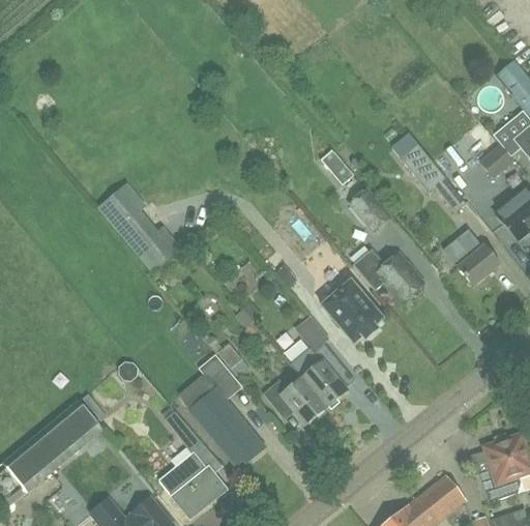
[(517,48),(529,60),(529,59),(529,44),(525,38),(517,48)]
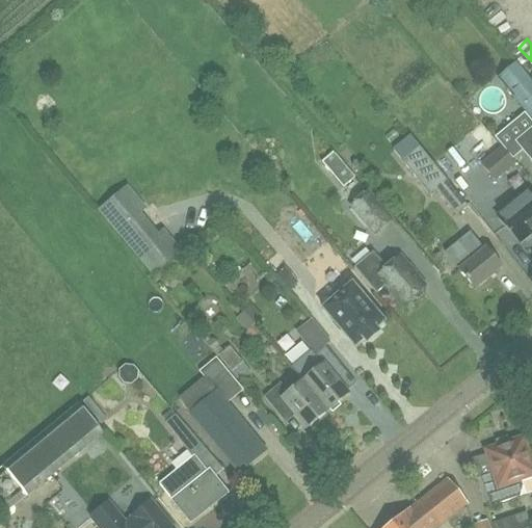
[(531,79),(516,60),(500,75),(531,113),(531,79)]
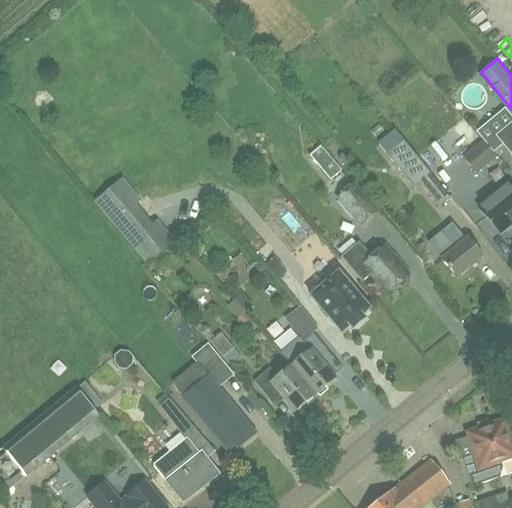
[(511,120),(496,133),(511,152),(511,153),(511,120)]
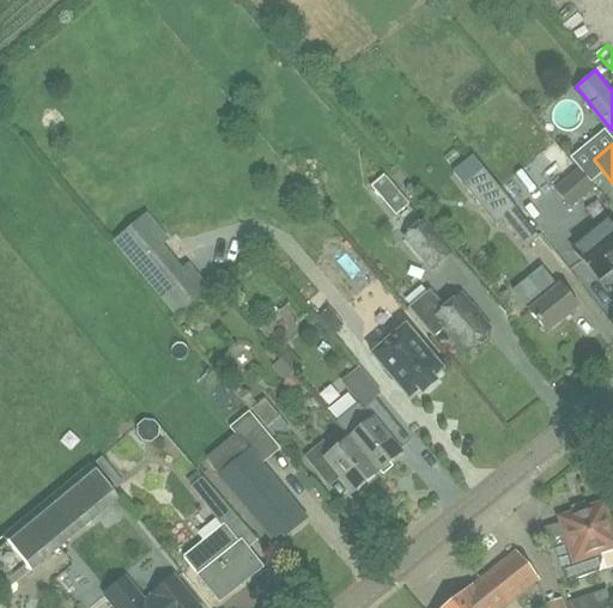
[(497,222),(503,217),(516,205),(483,164),(462,181),(497,222)]
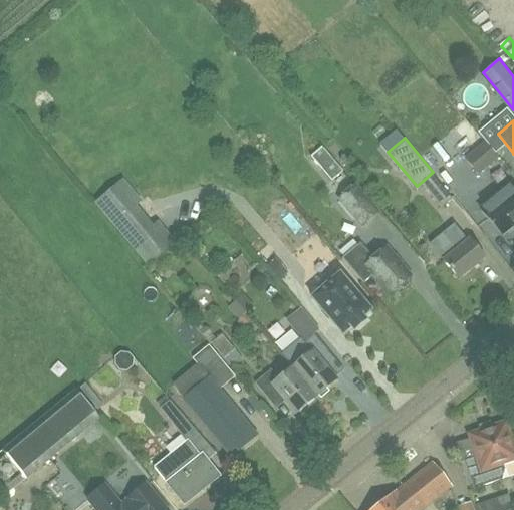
[(494,151),(485,139),(465,155),(477,170),(497,154),(494,151)]
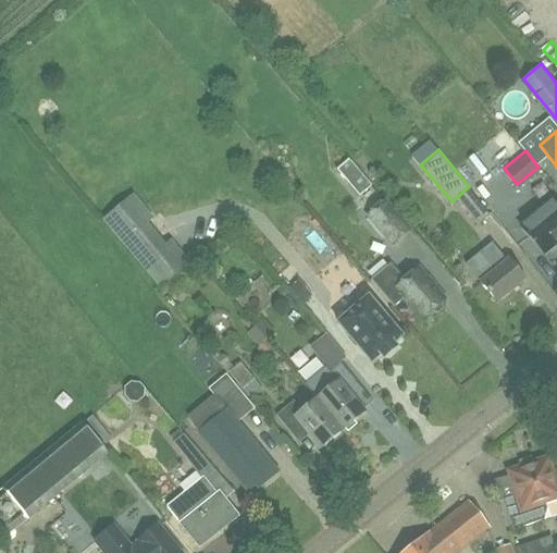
[(371,183),(348,157),(336,167),(359,193),(371,183)]
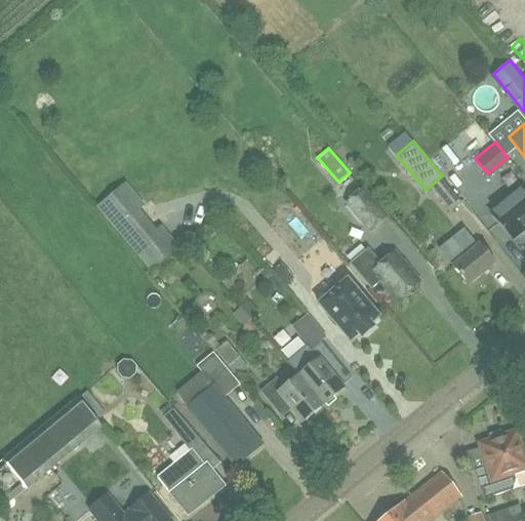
[(442,175),(431,186),(450,209),(462,200),(443,175),(442,175)]
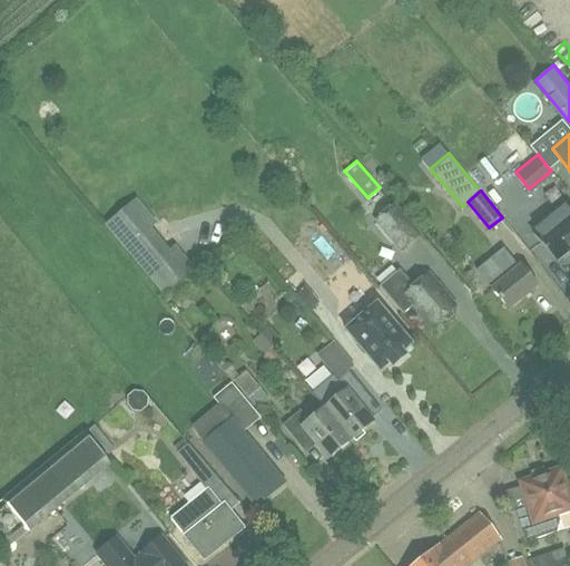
[(106,222),(164,291),(194,265),(175,243),(169,246),(151,224),(156,220),(136,196),(106,222)]
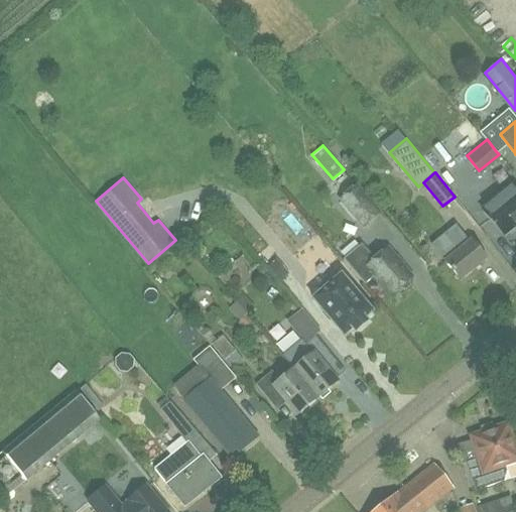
[(503,231),(515,220),(515,184),(513,181),(482,208),(493,222),(495,221),(503,231)]
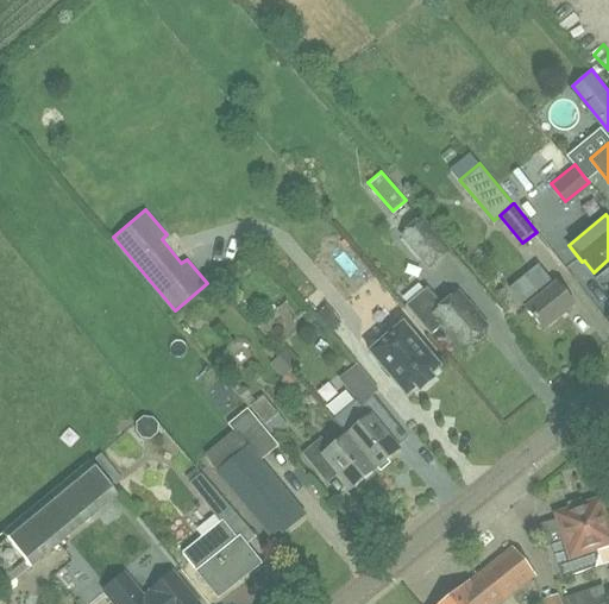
[(402,231),(429,264),(447,249),(420,215),(402,231)]
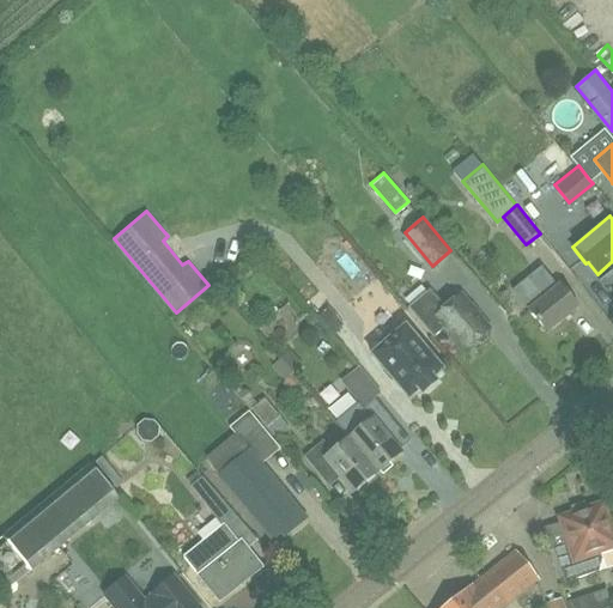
[(262,256),(269,249),(255,232),(247,238),(262,256)]
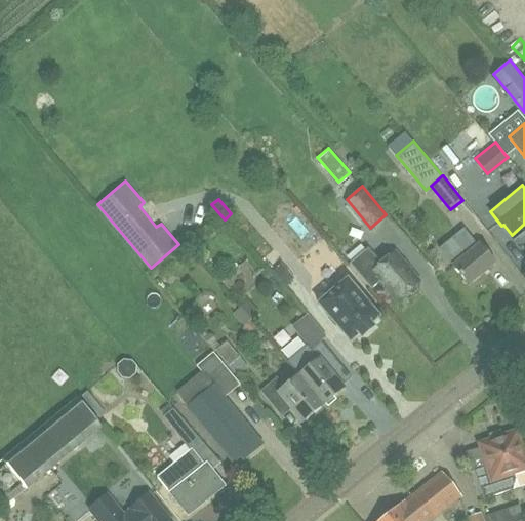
[(469,282),(495,261),(480,241),(478,242),(465,225),(452,235),(466,252),(452,263),(469,282)]
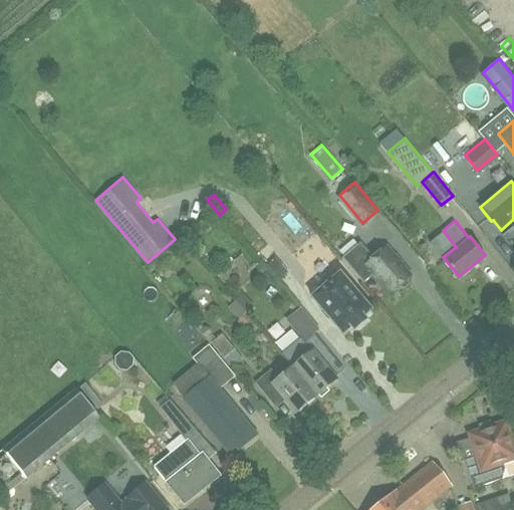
[(389,292),(399,284),(404,286),(409,282),(408,276),(411,274),(386,245),(372,256),(359,241),(342,255),(363,280),(372,272),(389,292)]
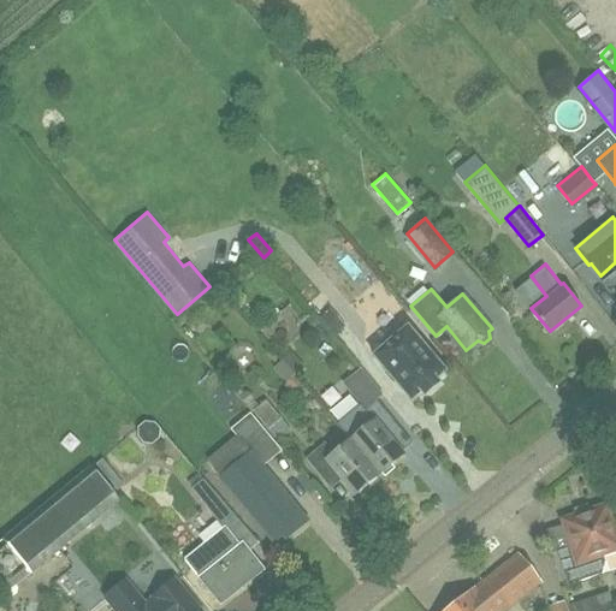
[(420,390),(424,393),(438,380),(434,377),(444,369),(407,325),(403,321),(398,321),(395,324),(386,330),(384,334),(384,338),(385,343),(373,354),(410,397),(420,390)]
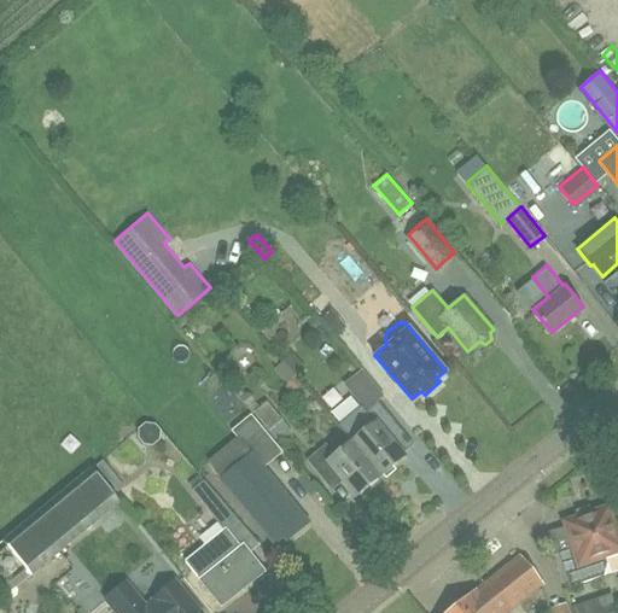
[(290,352),(277,366),(289,380),(303,368),(290,352)]
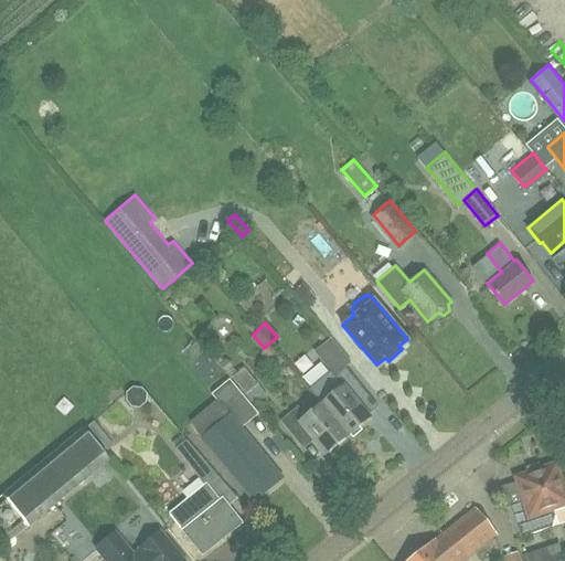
[(267,392),(258,381),(244,364),(238,369),(227,356),(225,358),(217,348),(212,352),(232,374),(246,391),(255,402),(267,392)]
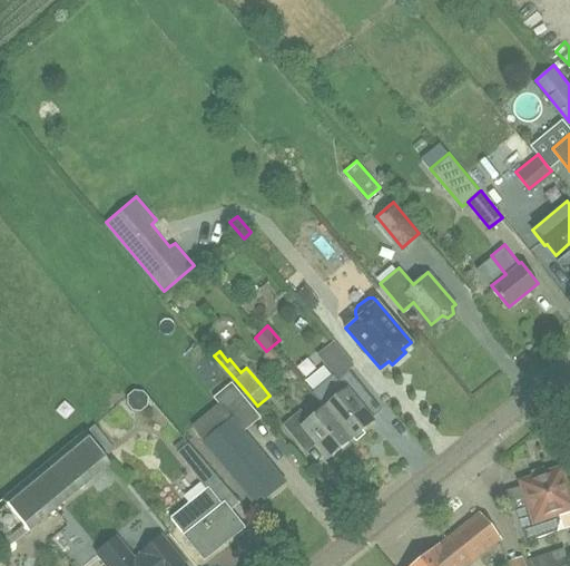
[(312,389),(324,406),(350,437),(372,419),(355,398),(366,389),(349,368),(337,377),(333,371),(312,389)]
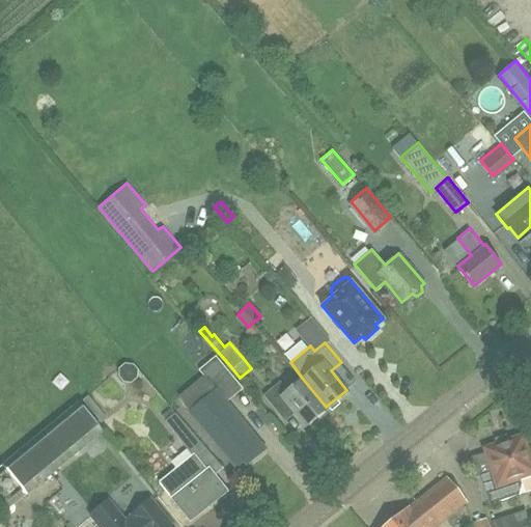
[(216,388),(190,409),(235,465),(244,459),(246,462),(264,447),(252,432),(249,435),(247,433),(245,435),(238,426),(244,421),(226,399),(243,386),(216,354),(199,367),(216,388)]
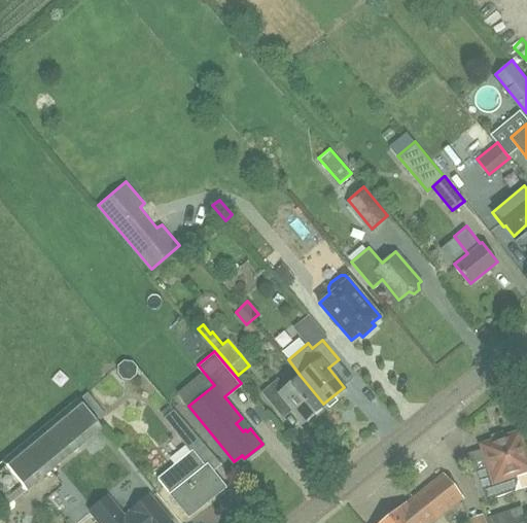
[(136,372),(137,364),(132,359),(125,358),(118,363),(118,371),(123,376),(130,378),(136,372)]
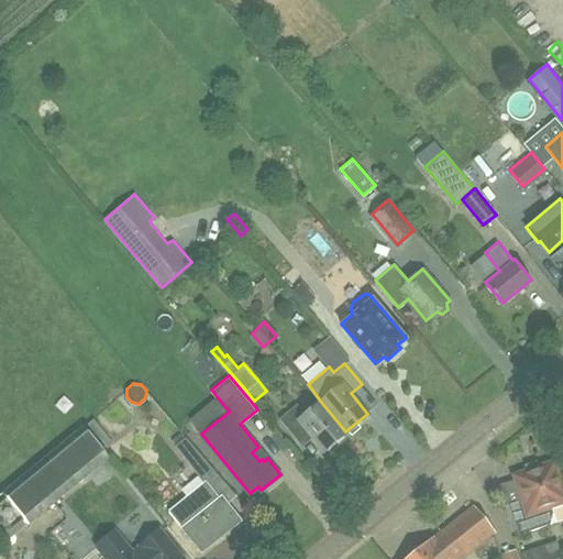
[(345,431),(320,401),(306,412),(297,402),(279,416),(297,437),(307,428),(324,449),(345,431)]
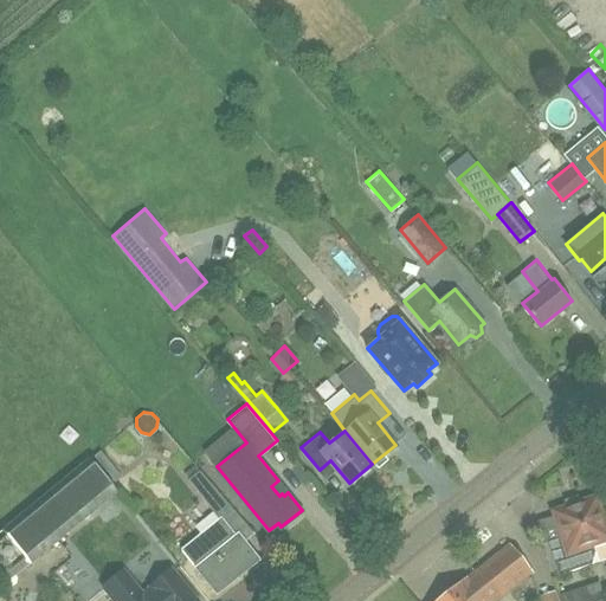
[(122,473),(101,447),(94,453),(115,478),(122,473)]
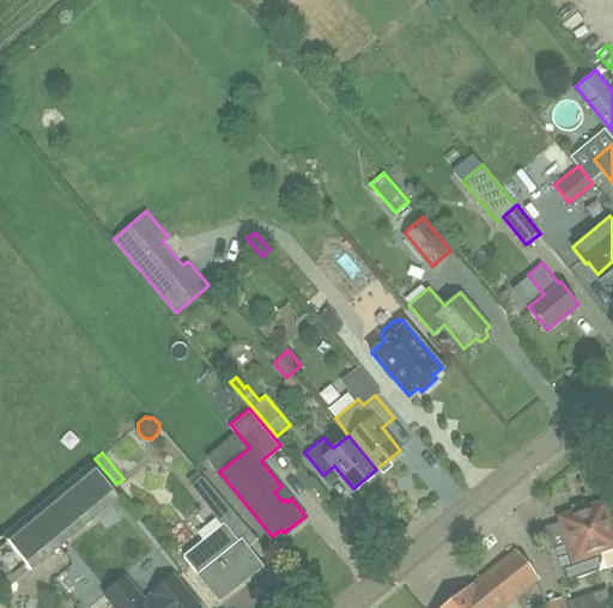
[(30,567),(117,494),(90,461),(2,535),(30,567)]
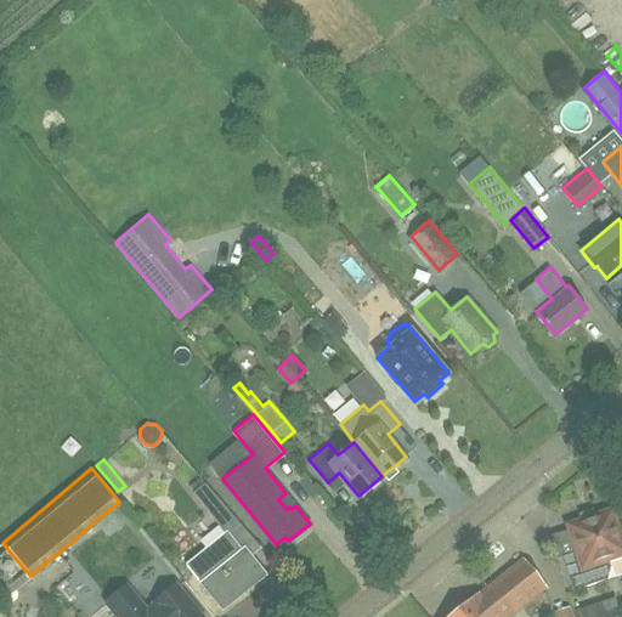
[(205,480),(204,481),(194,488),(193,491),(218,520),(231,509),(205,480)]
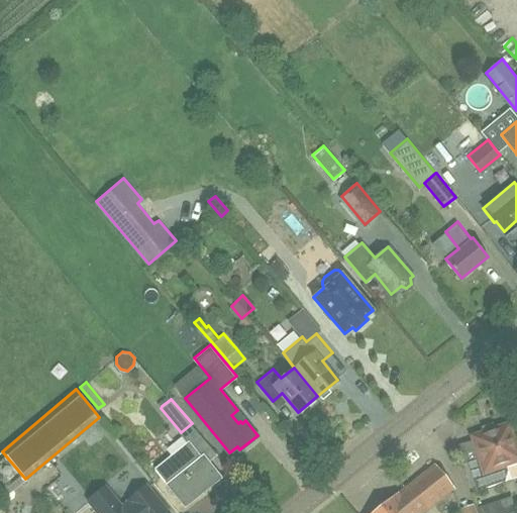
[(477,489),(516,475),(516,444),(509,420),(471,433),(479,457),(468,462),(477,489)]
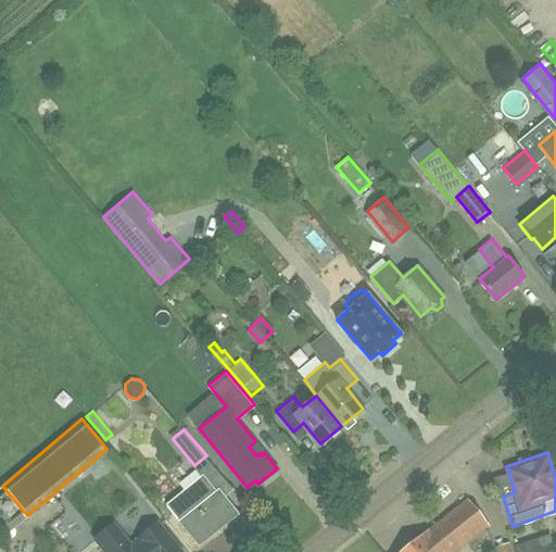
[(202,474),(175,494),(190,513),(180,519),(198,541),(213,529),(214,530),(237,512),(224,496),(223,497),(203,473),(202,474)]
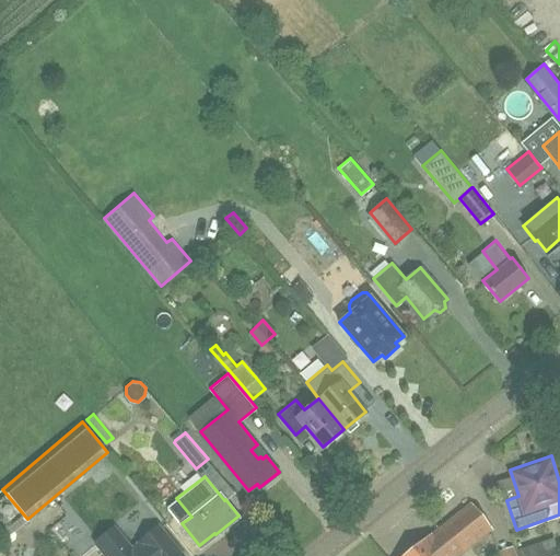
[(453,555),(491,525),(473,504),(431,537),(429,535),(403,555),(453,555)]
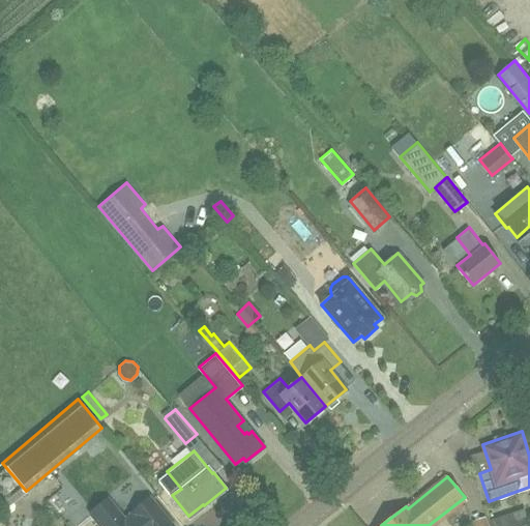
[(171,525),(174,524),(150,496),(130,512),(131,513),(125,518),(108,498),(94,509),(108,525),(171,525)]
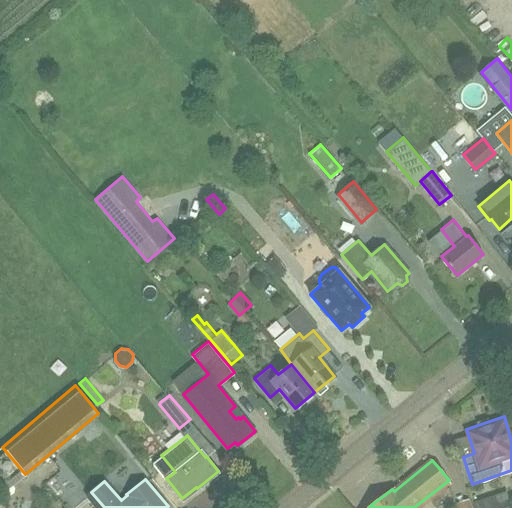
[(476,507),(495,507),(491,495),(474,502),(476,507)]
